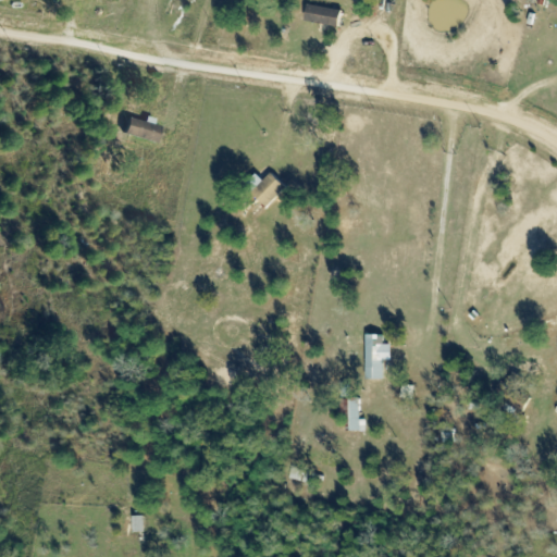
[(337,28),(342,12),(309,5),(306,21),(337,28)]
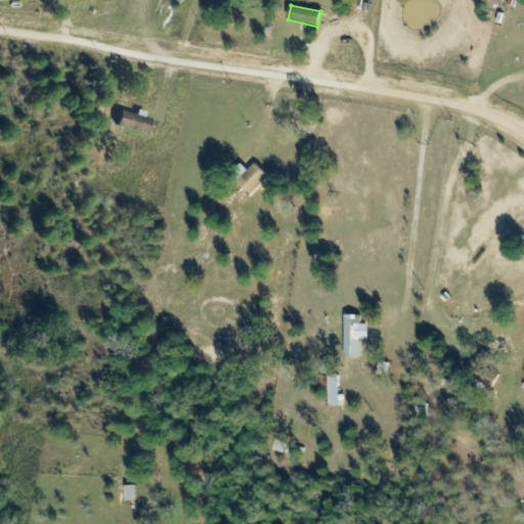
[(147,133),(149,118),(119,113),(116,128),(147,133)]
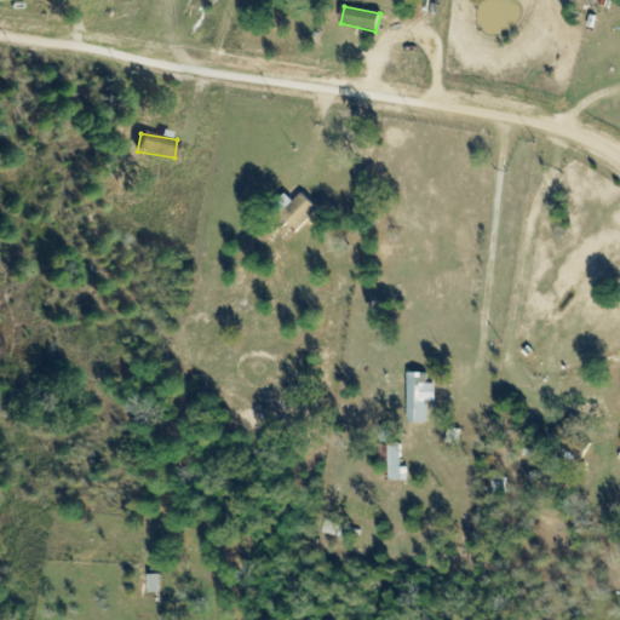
[(317,210),(302,194),(281,216),(297,230),(317,210)]
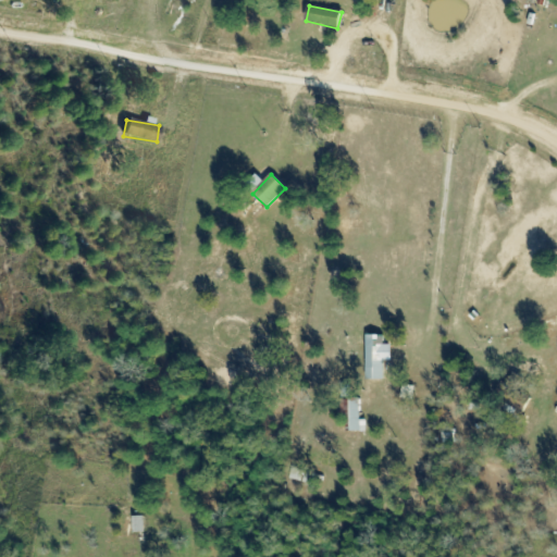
[(388,335),(366,335),(366,380),(388,380),(388,335)]
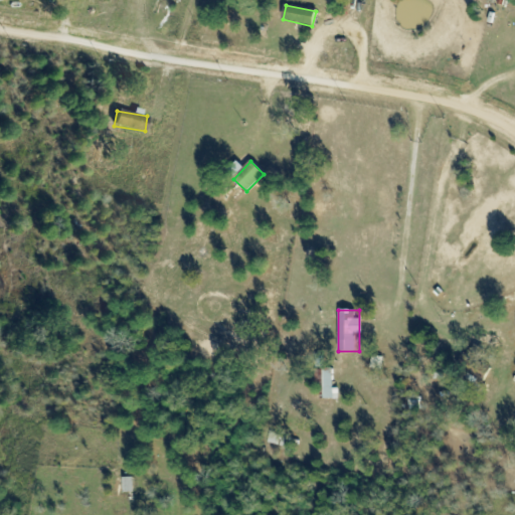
[(481,360),(487,353),(475,343),(457,365),(479,383),(491,368),(481,360)]
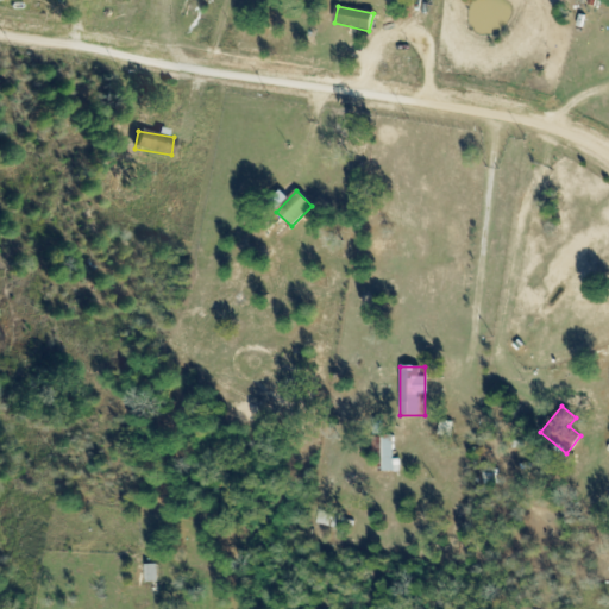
[(394,435),(382,435),(382,472),(394,472),(394,435)]
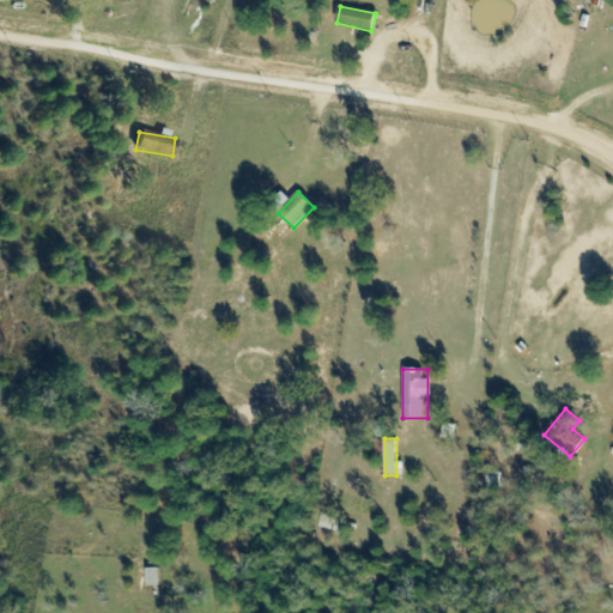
[(158,586),(158,570),(147,570),(147,586),(158,586)]
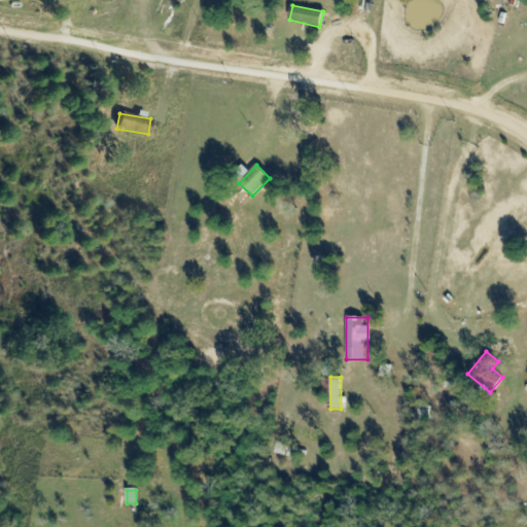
All buildings are outlined.
